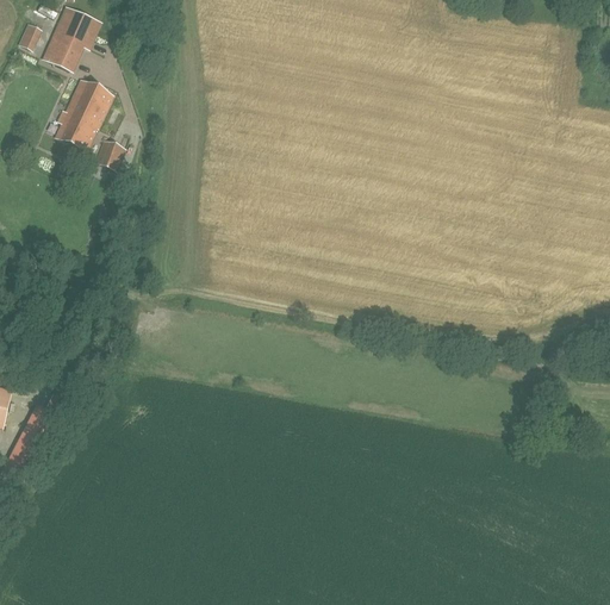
[(67,5),(42,57),(74,70),(85,47),(91,49),(103,20),(67,5)]
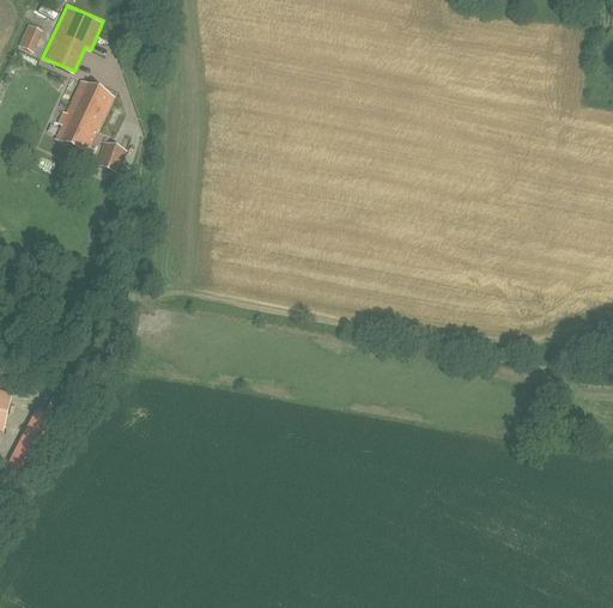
[(34,50),(44,29),(28,22),(18,43),(34,50)]
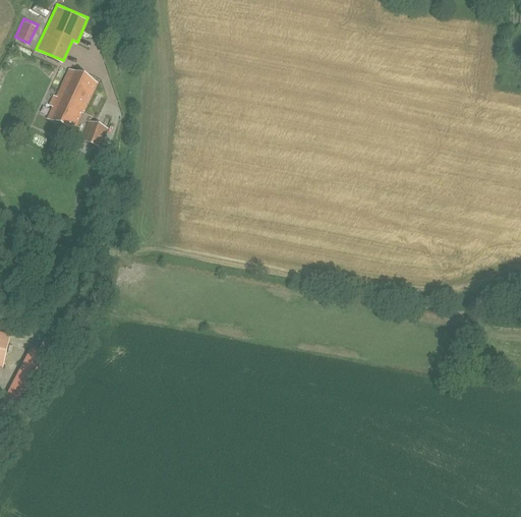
[(47,115),(47,116),(52,118),(73,129),(97,79),(69,66),(56,94),(54,98),(56,99),(53,105),(47,115)]
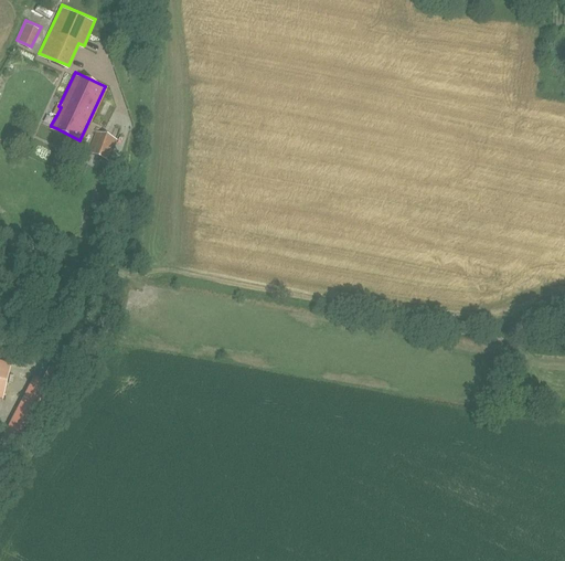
[(96,127),(87,149),(109,158),(118,136),(96,127)]
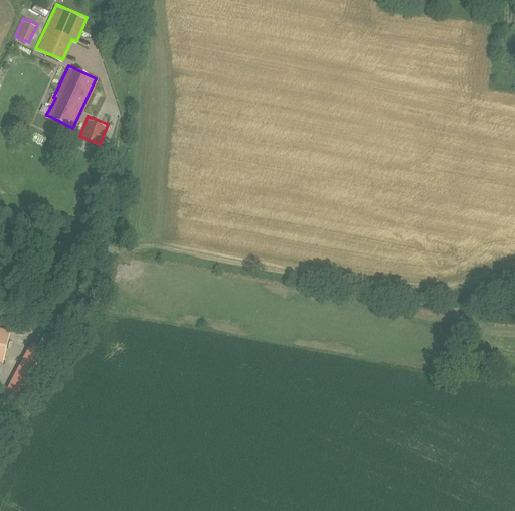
[(0,360),(3,361),(10,329),(0,326),(0,360)]
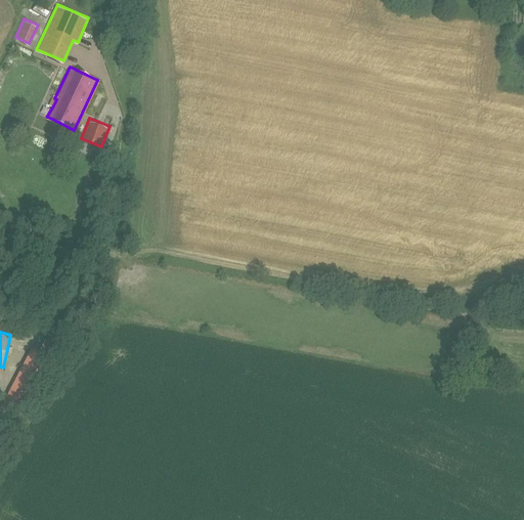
[(1,405),(20,416),(50,356),(32,347),(1,405)]
